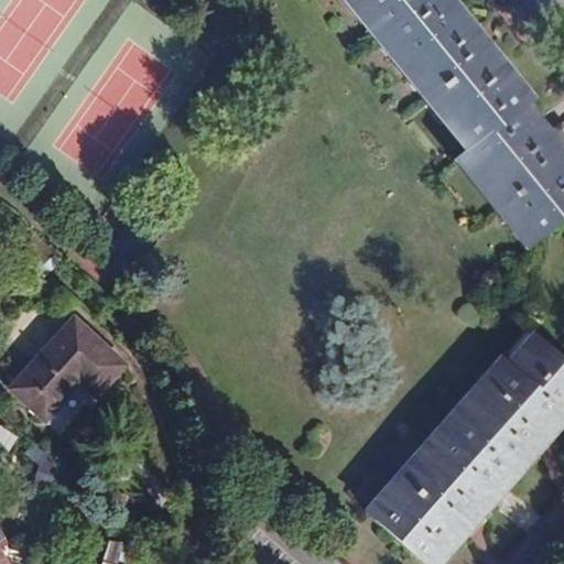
[(372,13),(360,0),(340,0),(360,23),(372,13)]
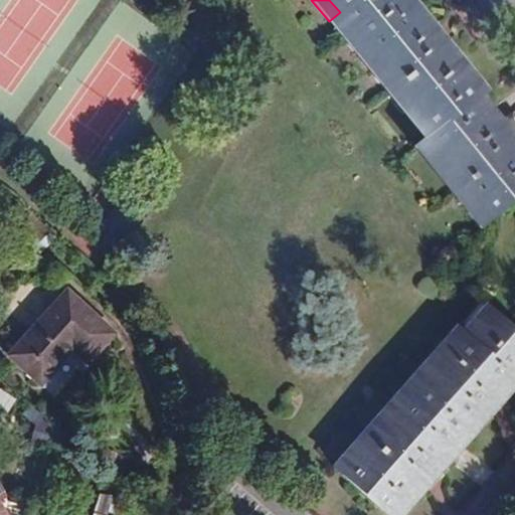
[(480,204),(492,219),(514,198),(514,141),(478,95),(483,91),(408,0),(329,0),(340,12),(329,21),(354,52),(365,43),(383,66),(372,74),(403,113),(414,104),(423,115),(417,120),(430,134),(424,138),(419,143),(433,159),(439,154),(448,165),(437,173),(469,213),(480,204)]
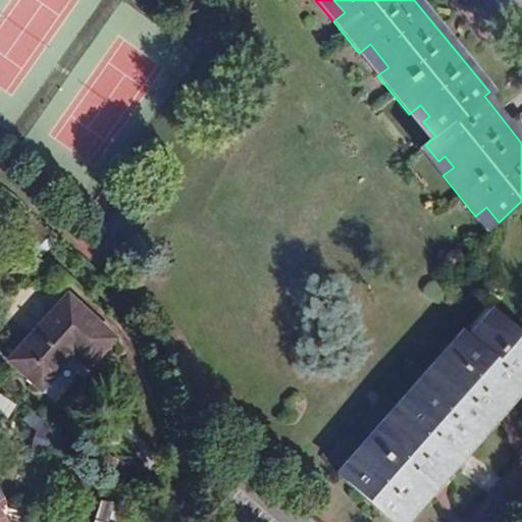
[(377,75),(388,67),(370,44),(359,53),(377,75)]
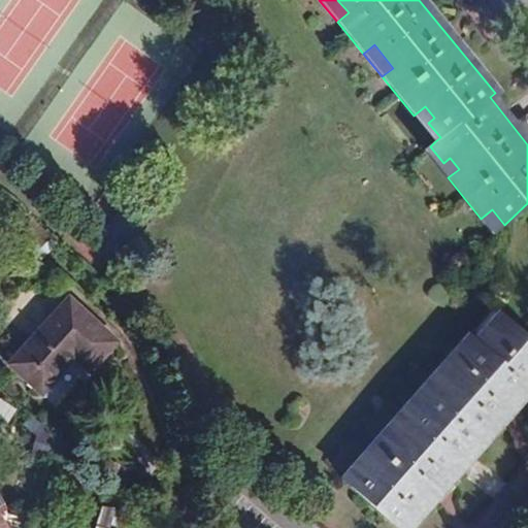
[(435,141),(440,137),(428,123),(434,118),(425,106),(414,116),(435,141)]
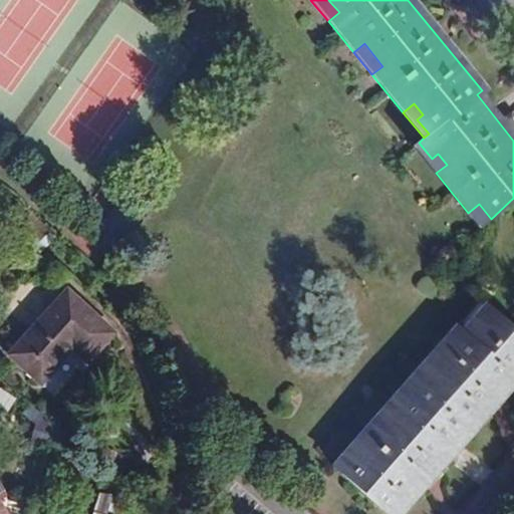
[(419,143),(414,146),(436,173),(447,165),(438,154),(432,159),(419,143)]
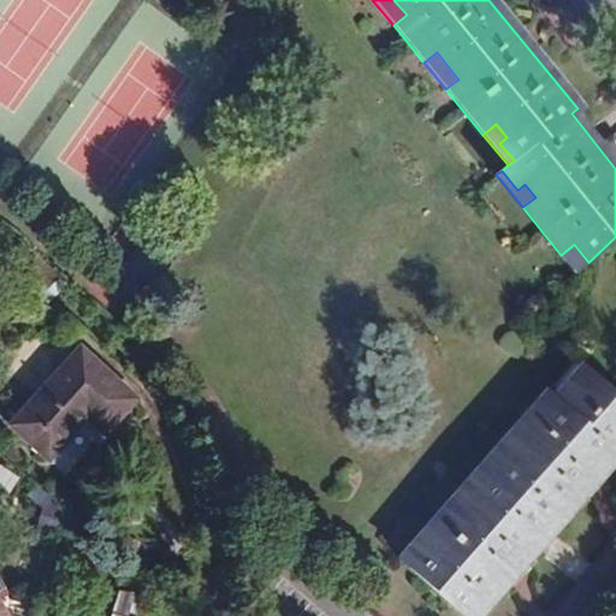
[(143,237),(123,267),(129,271),(149,241),(143,237)]
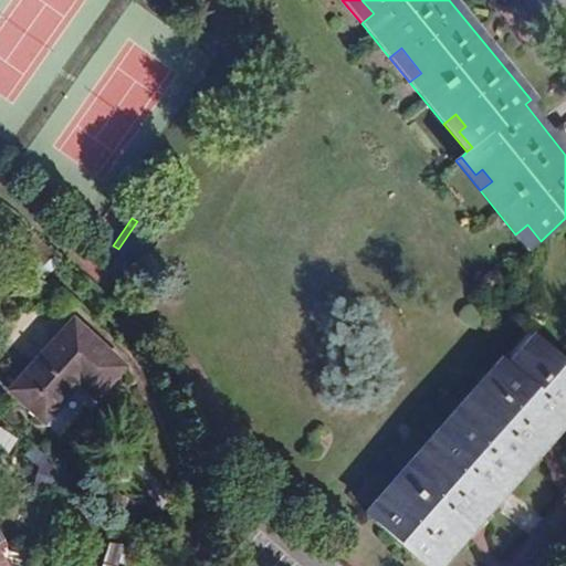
[(541,241),(527,224),(515,234),(528,251),(541,241)]
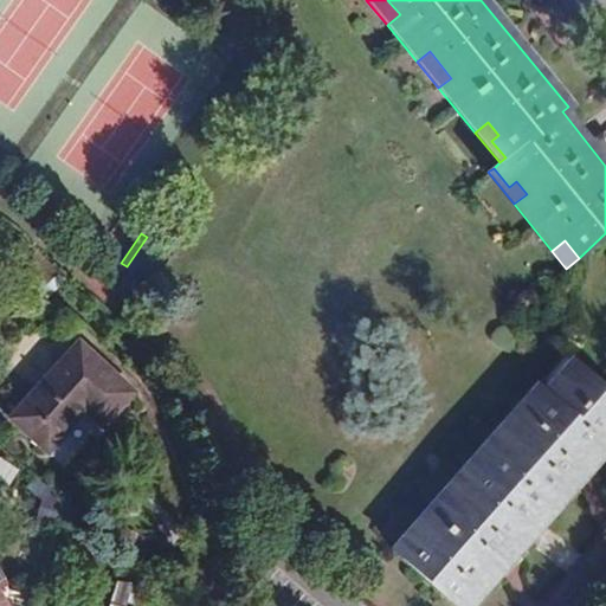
[(78,337),(5,418),(49,457),(85,416),(103,431),(139,392),(78,337)]
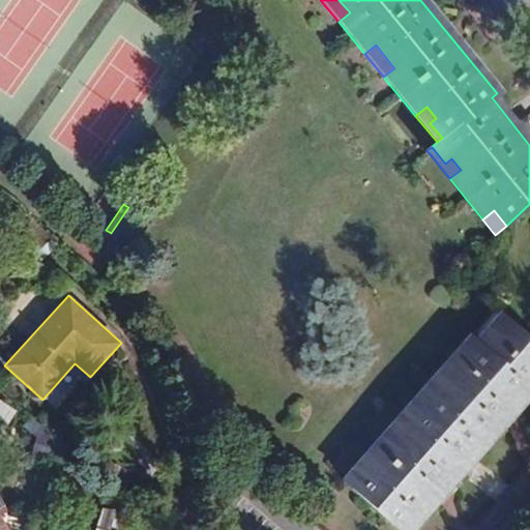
[(474,343),(486,352),(498,336),(492,331),(498,324),(522,345),(526,340),(498,315),(474,343)]
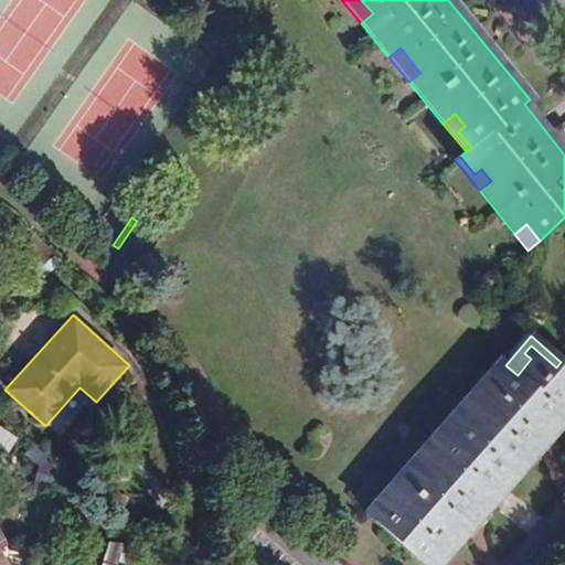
[(438,564),(564,420),(564,364),(561,362),(556,368),(531,345),(524,353),(531,359),(518,375),(505,365),(500,360),(438,429),(443,435),(429,450),(435,457),(425,468),(413,458),(377,498),(390,509),(375,524),(422,564),(438,564)]
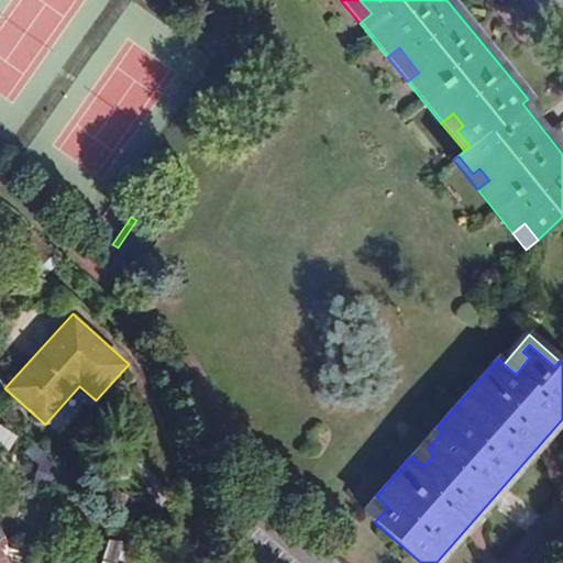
[(0,453),(3,455),(13,433),(0,427),(0,453)]
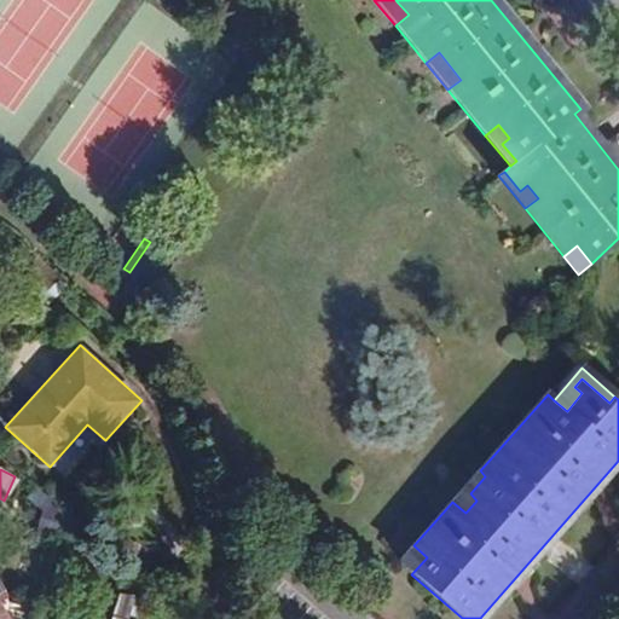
[(485,476),(480,470),(452,502),(466,513),(476,501),(470,493),(485,476)]
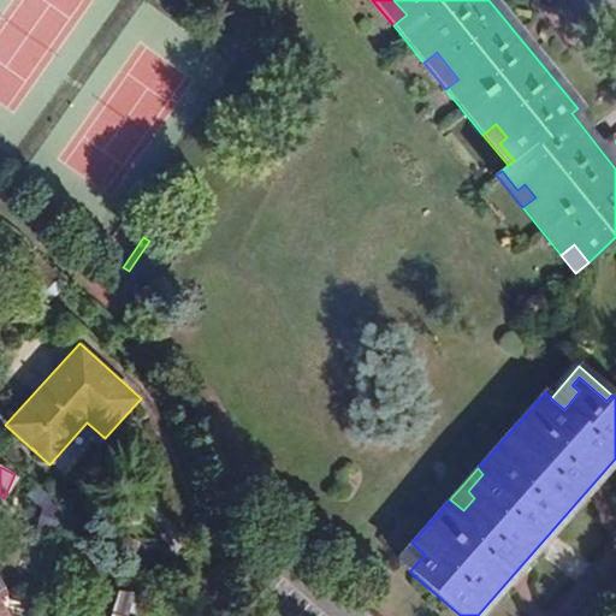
[(36,539),(54,544),(60,522),(42,517),(36,539)]
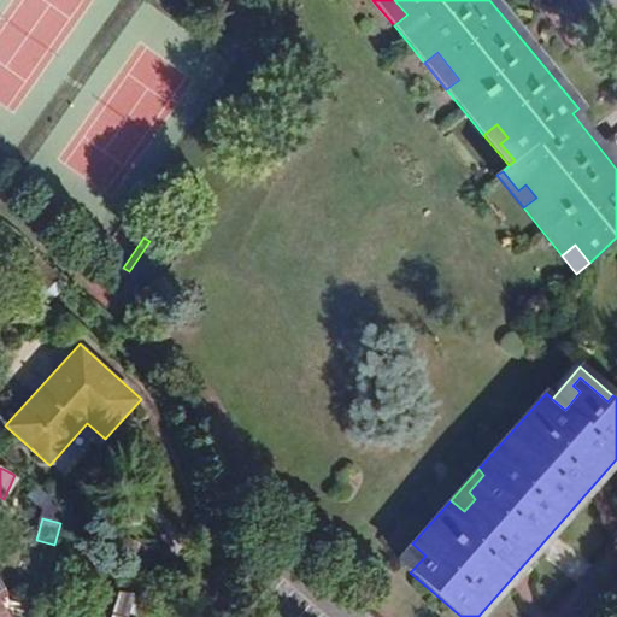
[(412,544),(398,562),(410,573),(425,556),(412,544)]
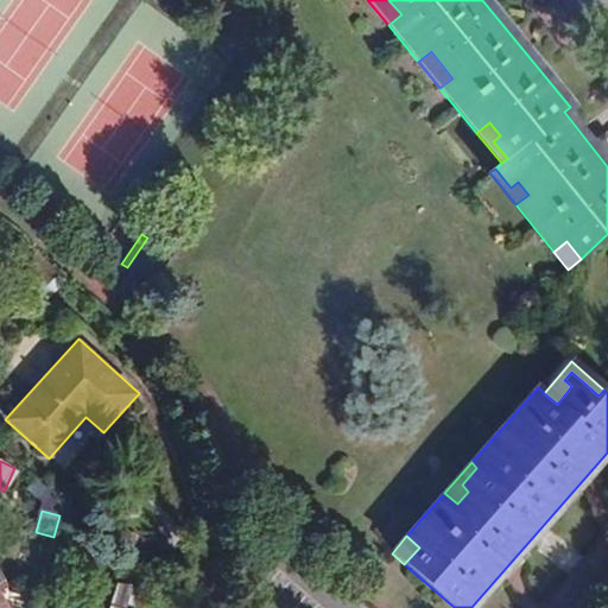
[(11,597),(0,577),(0,599),(2,602),(11,597)]
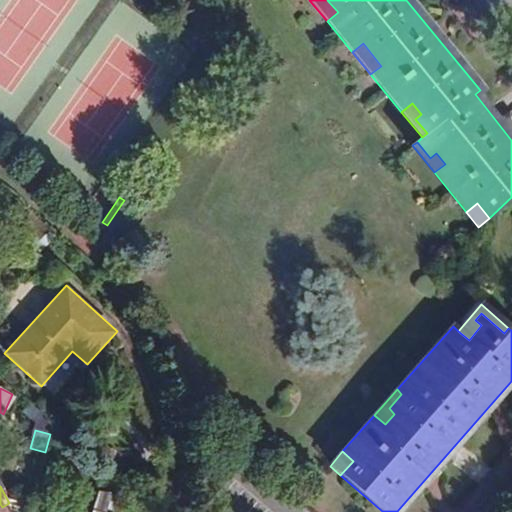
[(105,511),(111,495),(98,492),(91,511),(105,511)]
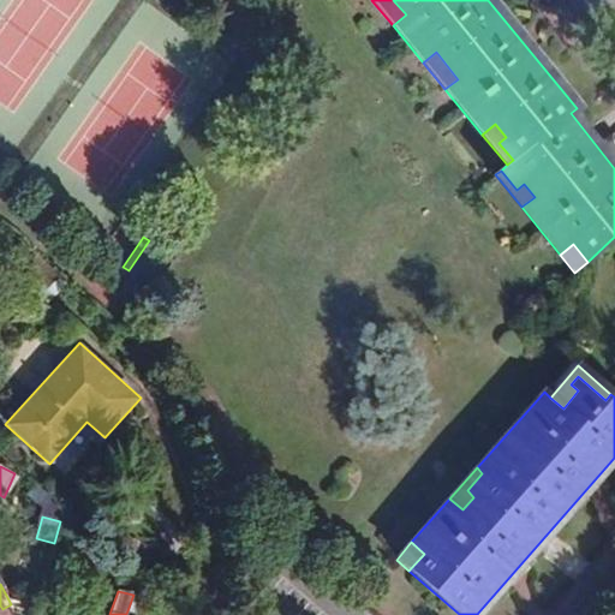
[(0,614),(33,614),(34,613),(12,607),(11,604),(3,609),(0,605),(0,614)]
